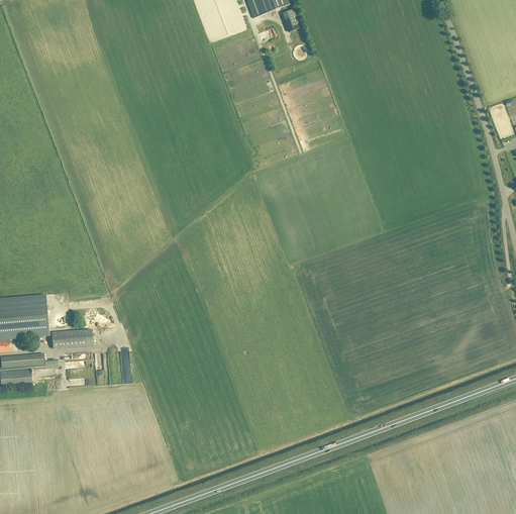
[(246,0),(253,16),(289,3),(288,0),(246,0)]
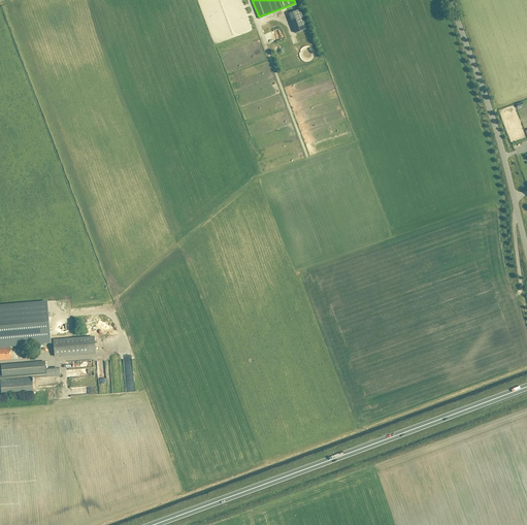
[(299,6),(287,11),(295,30),(306,26),(299,6)]
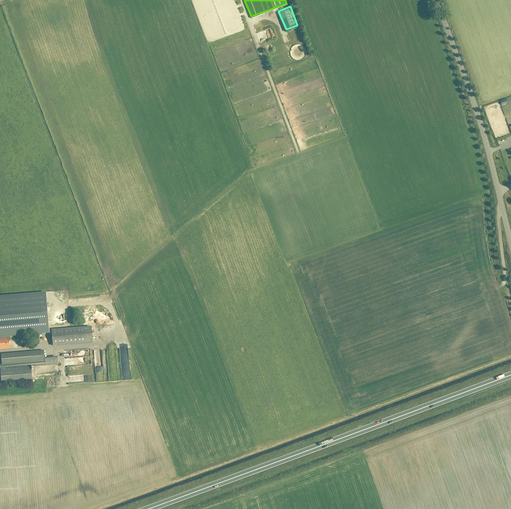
[(270,26),(258,30),(262,39),(274,34),(270,26)]
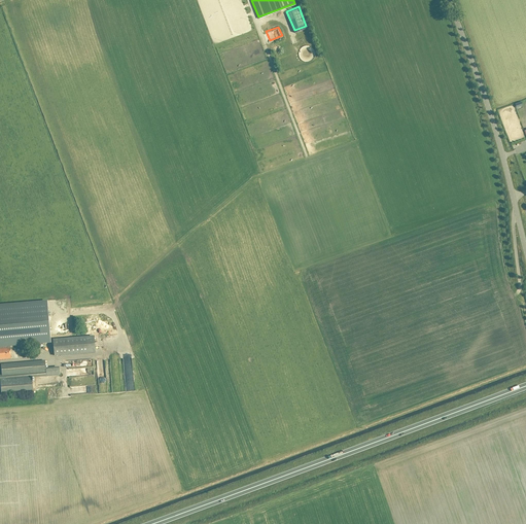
[(0,342),(9,342),(22,341),(49,339),(46,299),(0,303),(0,342)]
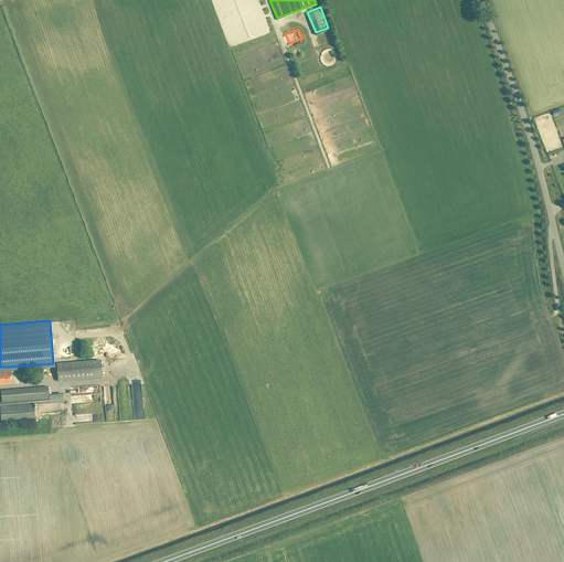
[(56,361),(59,378),(98,375),(96,358),(83,359),(56,361)]
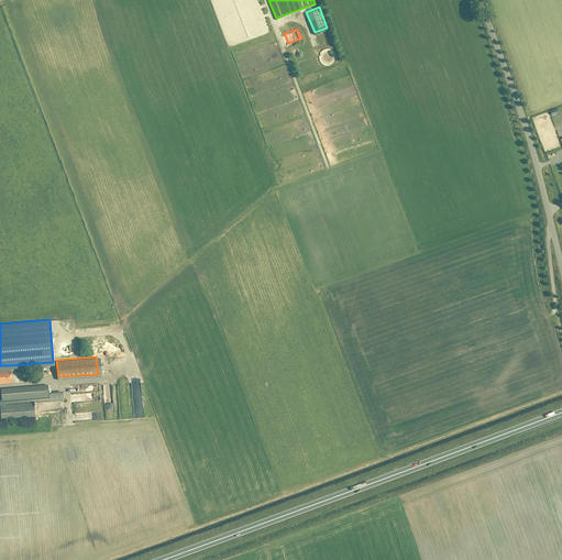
[(10,365),(0,365),(0,381),(11,380),(10,365)]
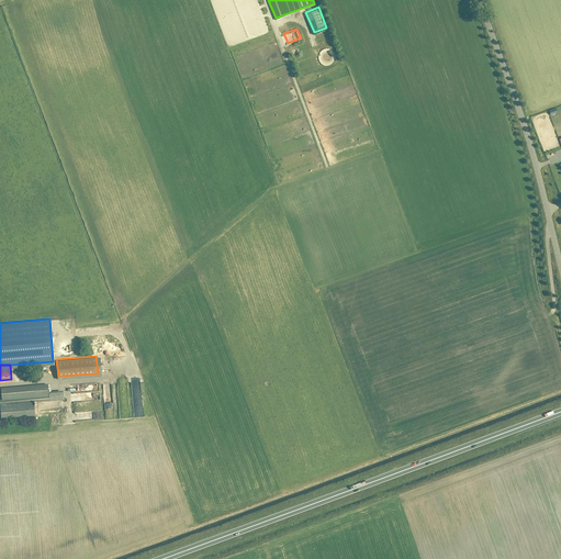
[(33,400),(48,398),(47,382),(0,386),(1,397),(0,397),(0,411),(1,418),(34,416),(33,400)]
